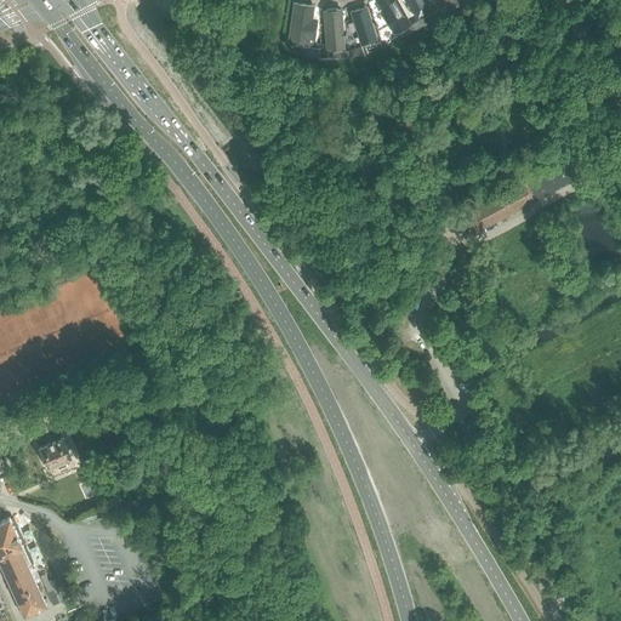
[(297,0),(291,40),(311,44),(317,4),(297,0)]
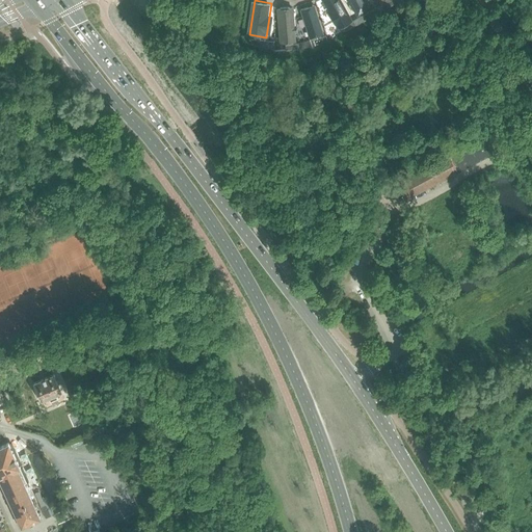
[(353,20),(342,0),(324,0),(339,27),(353,20)]
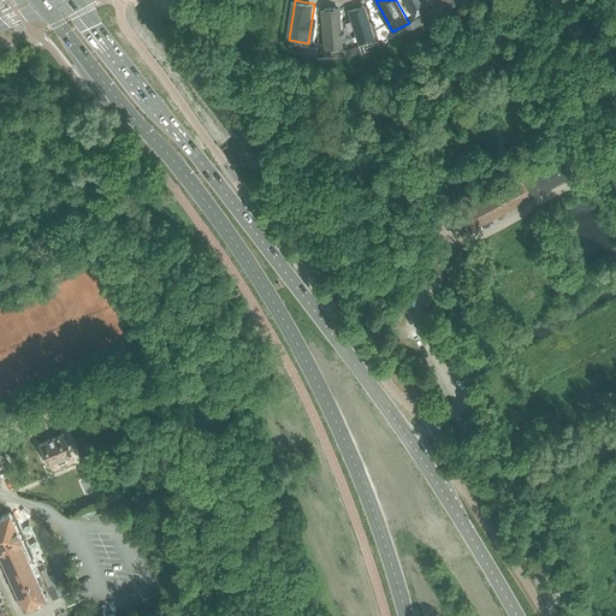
[(430,9),(424,0),(404,0),(414,17),(430,9)]
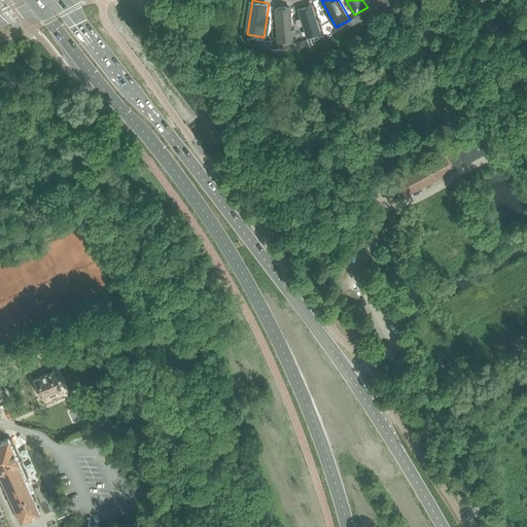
[(379,9),(390,3),(388,0),(385,0),(377,5),(379,9)]
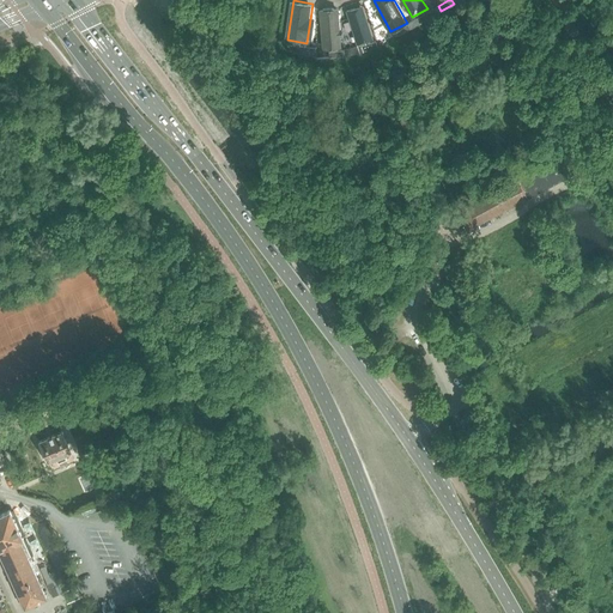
[(357,42),(372,36),(362,4),(345,8),(357,42)]
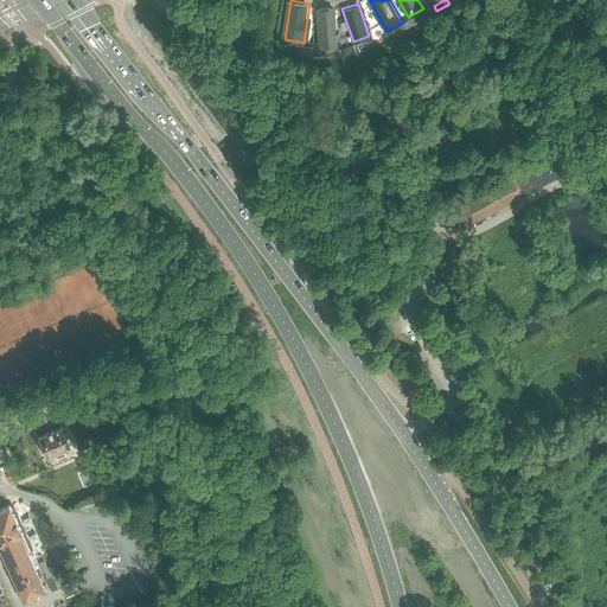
[(334,8),(313,10),(314,43),(334,43),(334,8)]
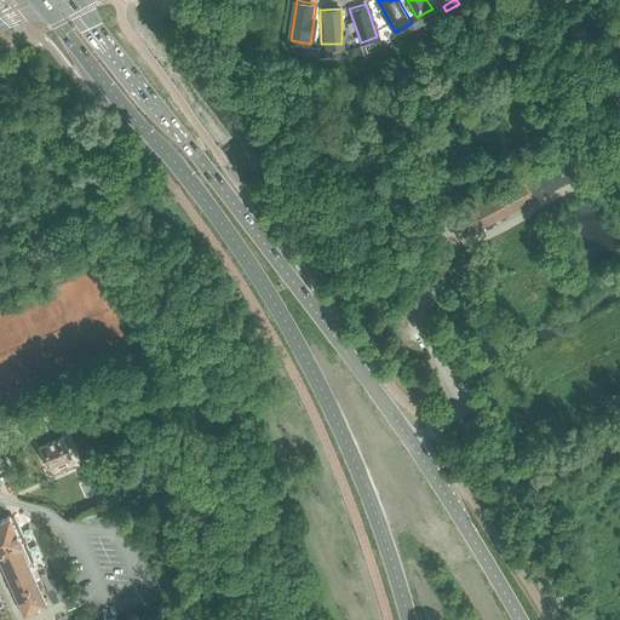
[(424,24),(437,17),(434,12),(422,19),(420,18),(412,23),(414,29),(419,27),(424,24)]
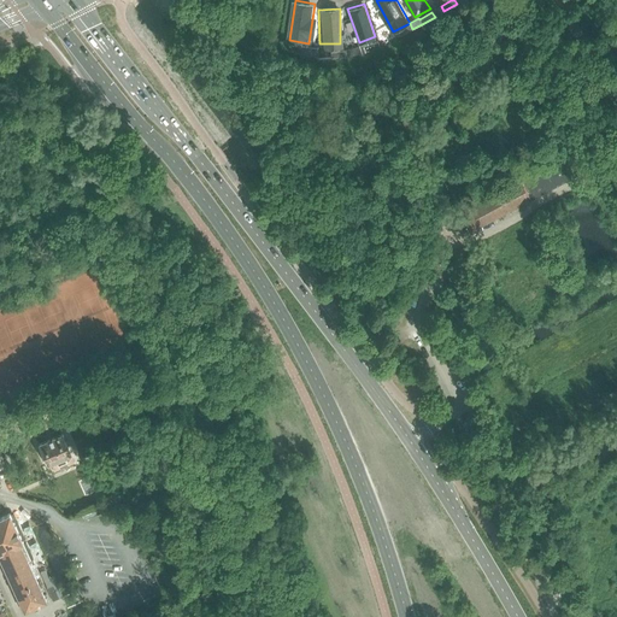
[(400,36),(412,29),(410,23),(397,30),(400,36)]
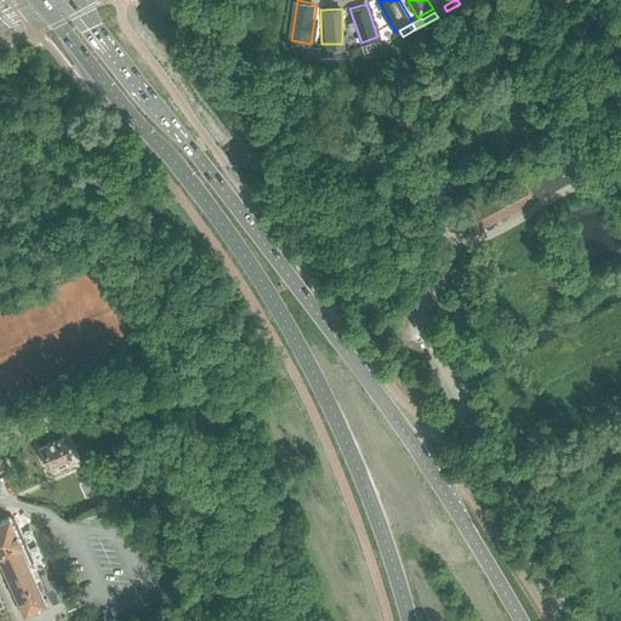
[(368,52),(382,47),(381,41),(366,46),(365,46),(348,51),(348,57),(354,56),(363,53),(368,52)]
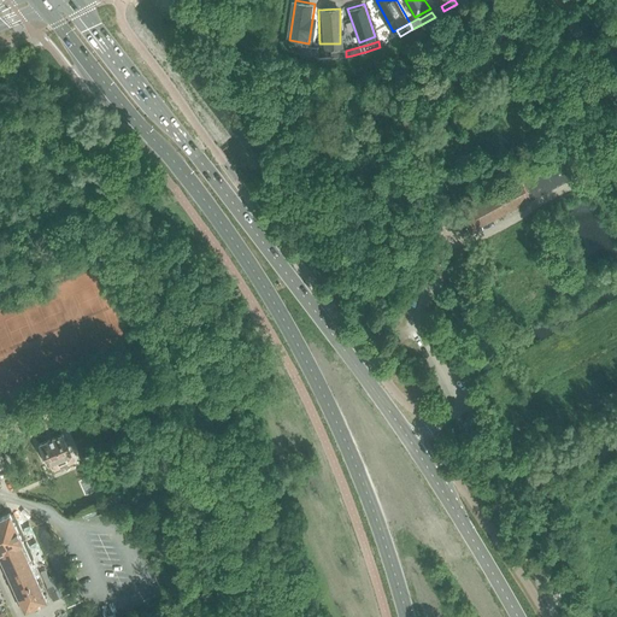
[(307,56),(309,47),(303,47),(288,43),(287,50),(301,53),(307,56)]
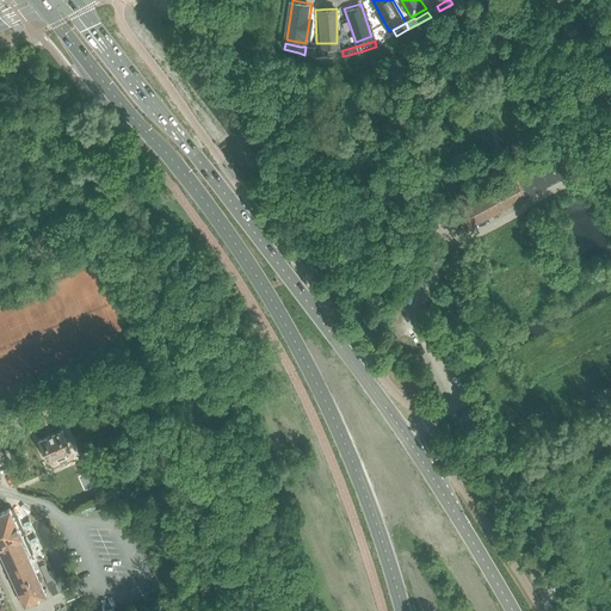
[(343,56),(343,50),(321,53),(320,47),(315,48),(314,48),(310,47),(306,47),(304,55),(315,59),(322,57),(328,57),(343,56)]
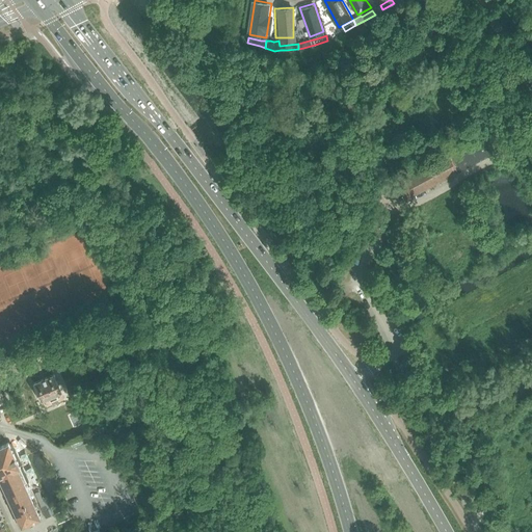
[(490,133),(473,142),(430,165),(439,182),(499,150),(490,133)]
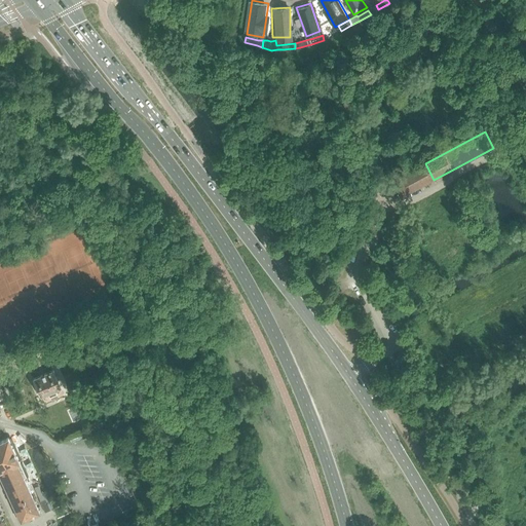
[(434,180),(425,163),(422,158),(414,163),(416,168),(404,176),(392,182),(401,197),(434,180)]
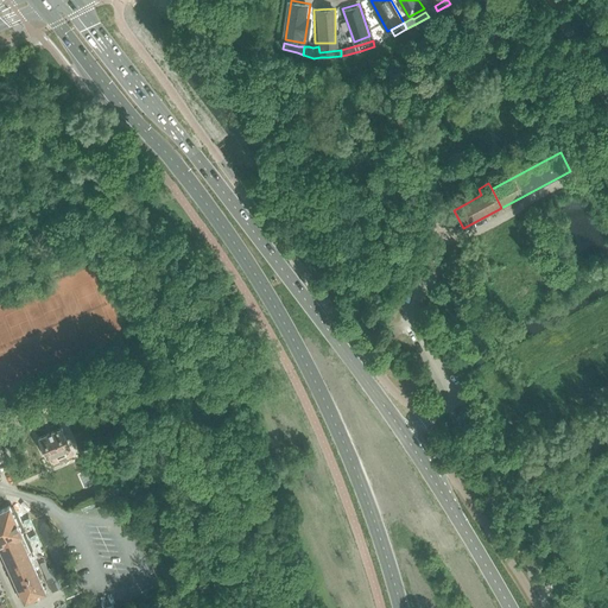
[(457,249),(454,245),(447,248),(450,254),(457,249)]
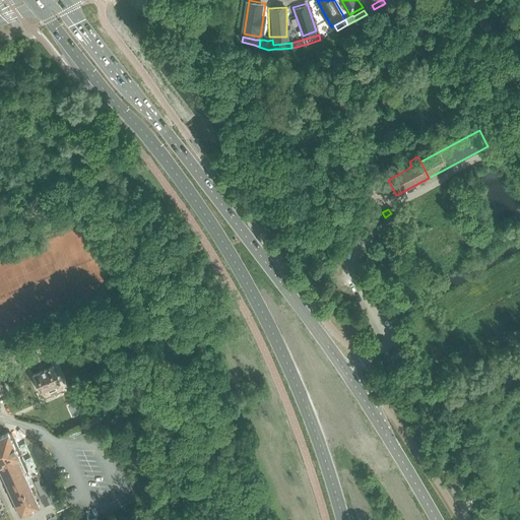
[(411,265),(416,263),(403,238),(398,240),(411,265)]
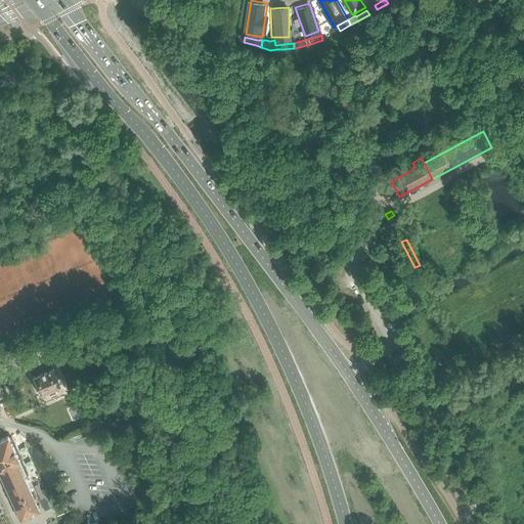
[(437,239),(427,246),(436,263),(446,258),(437,239)]
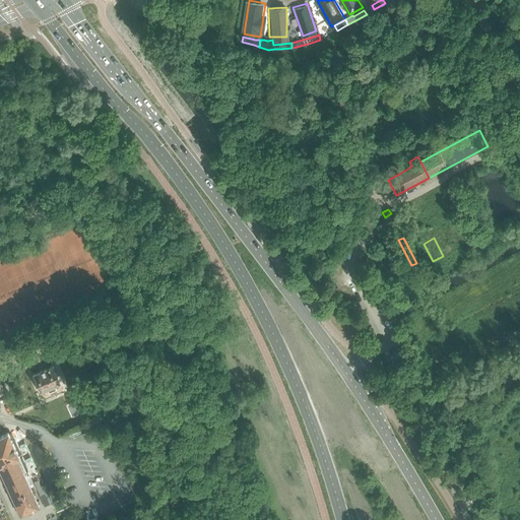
[(420,261),(416,263),(411,265),(416,276),(427,271),(420,261)]
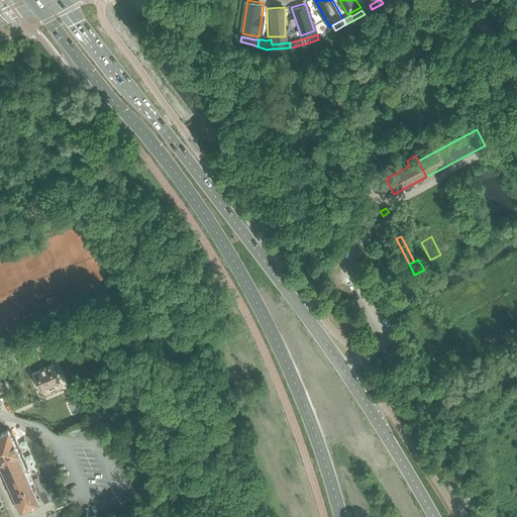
[(64,344),(60,345),(63,353),(67,351),(69,350),(66,343),(64,344)]
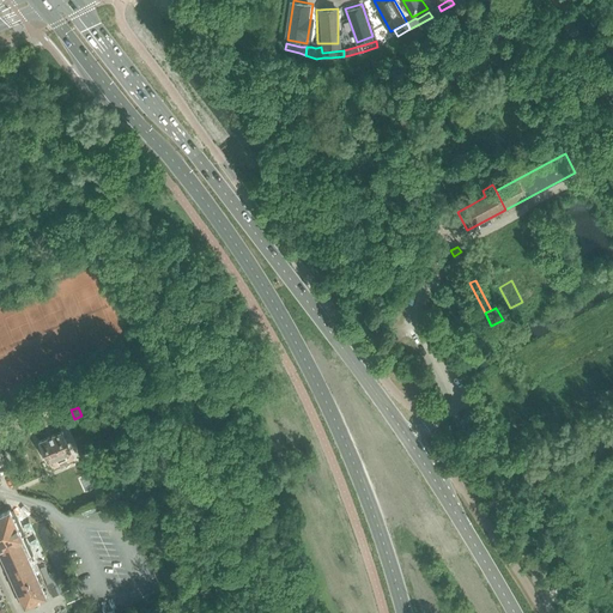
[(10,429),(16,442),(25,438),(19,424),(10,429)]
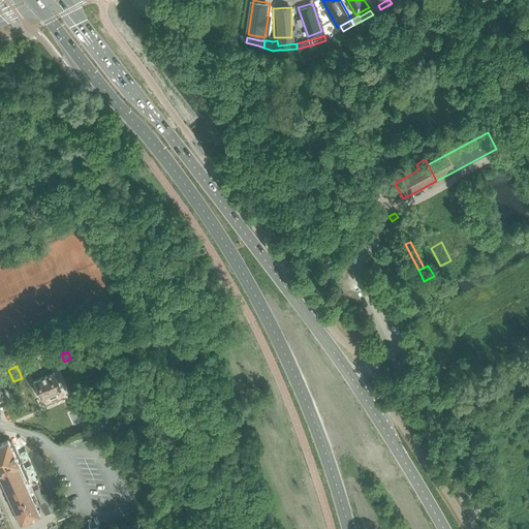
[(56,393),(61,391),(53,373),(33,381),(41,399),(49,396),(51,402),(59,399),(56,393)]
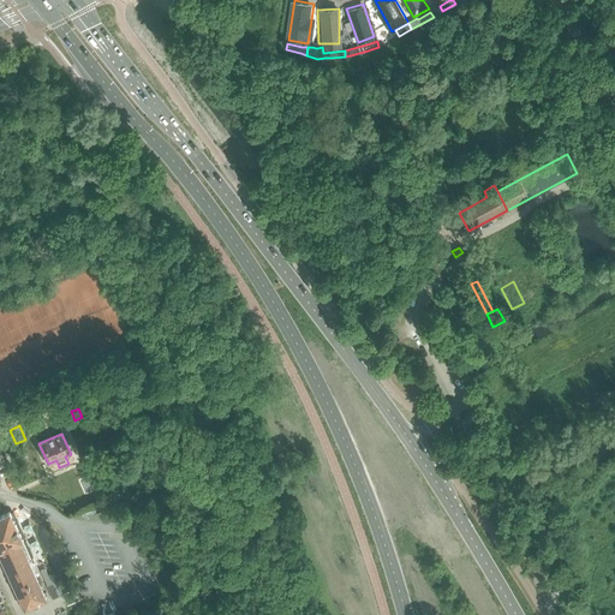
[(96,452),(82,458),(88,473),(102,467),(96,452)]
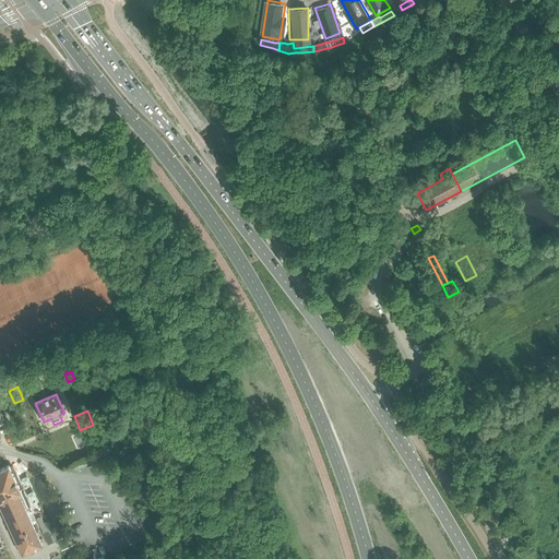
[(21,490),(9,465),(0,468),(0,506),(22,554),(42,545),(25,508),(27,507),(20,490),(21,490)]
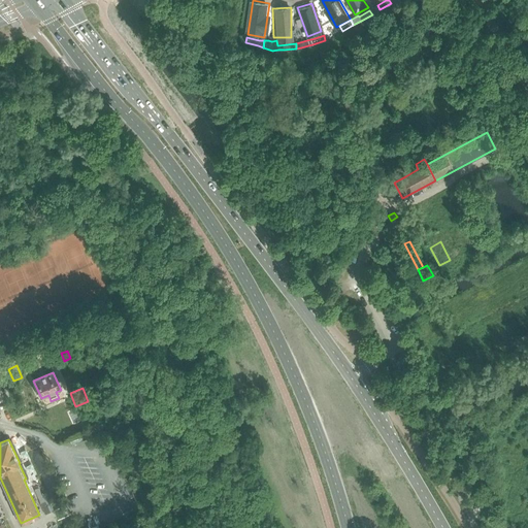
[(45,500),(39,502),(44,515),(51,512),(45,500)]
